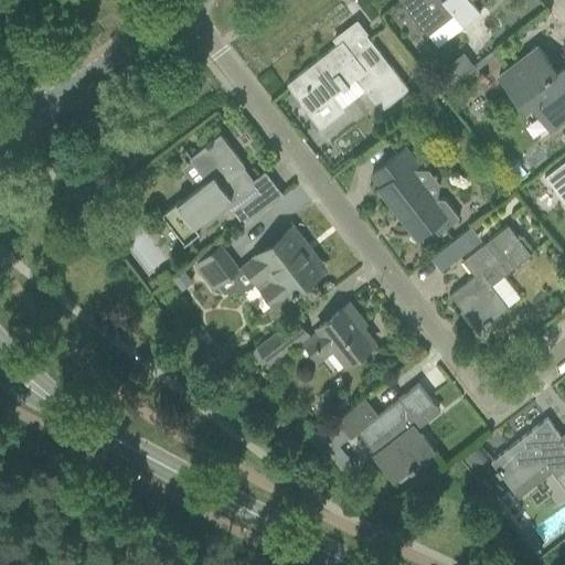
[(480,13),(470,2),(472,0),(398,0),(426,35),(452,14),(462,28),(480,13)]
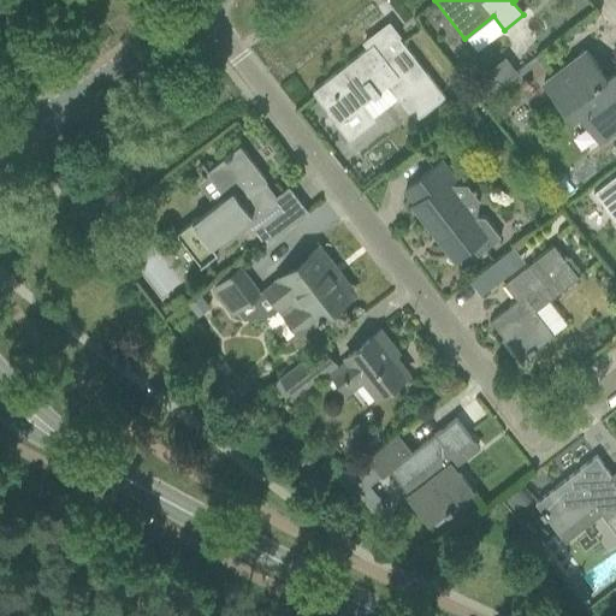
[(369,46),(312,92),(349,140),(375,119),(363,104),(386,86),(415,122),(445,98),(396,34),(395,35),(388,25),(389,24),(388,23),(363,42),(365,43),(366,42),(369,46)]
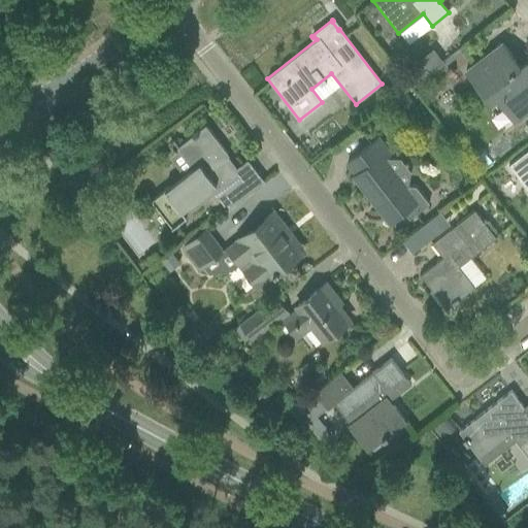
[(504,95),(523,119),(527,114),(527,74),(526,76),(501,44),(465,71),(491,105),(504,95)]
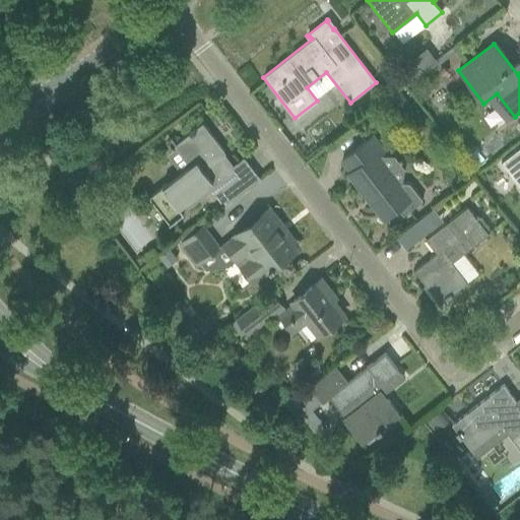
[(426,48),(394,73),(405,85),(437,61),(426,48)]
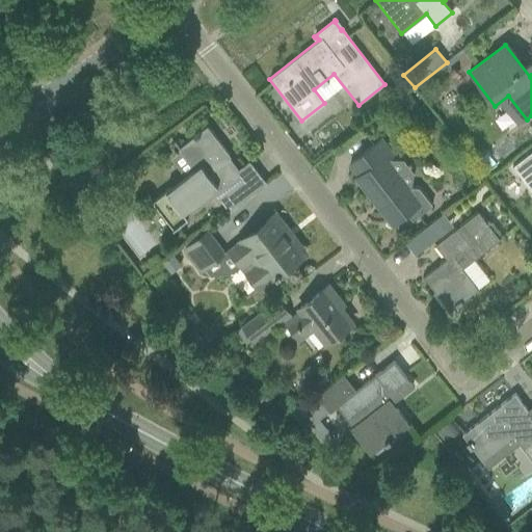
[(404,77),(394,84),(402,96),(413,88),(404,77)]
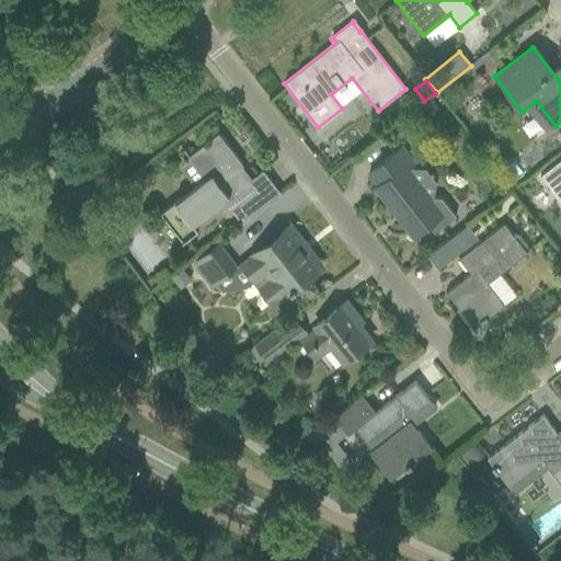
[(161,214),(182,241),(250,186),(248,183),(247,184),(235,170),(241,164),(218,135),(187,158),(205,180),(161,214)]
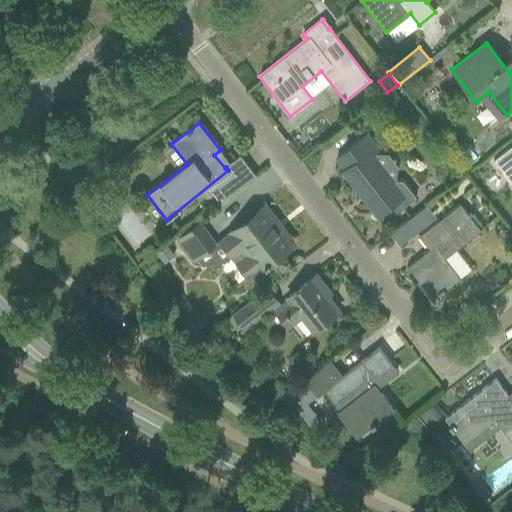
[(380,149),(368,133),(336,158),(345,169),(341,171),(377,217),(392,206),(397,212),(416,197),(403,180),(395,180),(394,180),(374,154),(380,149)]
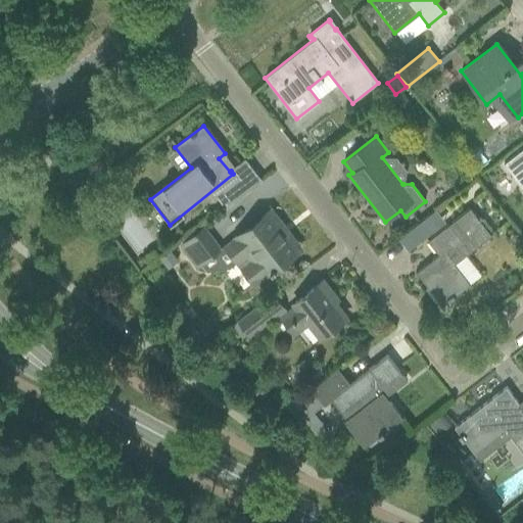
[(522,146),(503,162),(522,188),(522,146)]
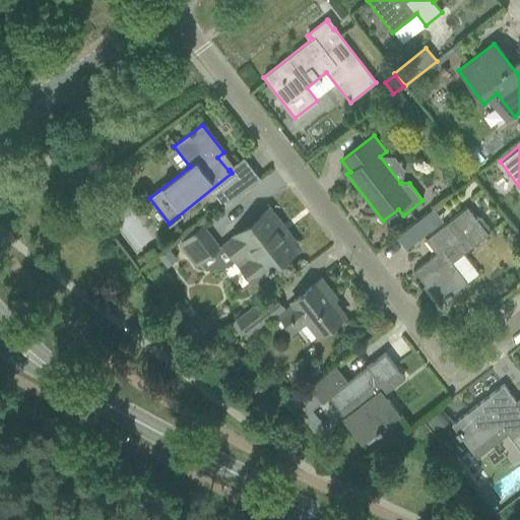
[(238,174),(222,185),(213,193),(223,206),(248,187),(238,174)]
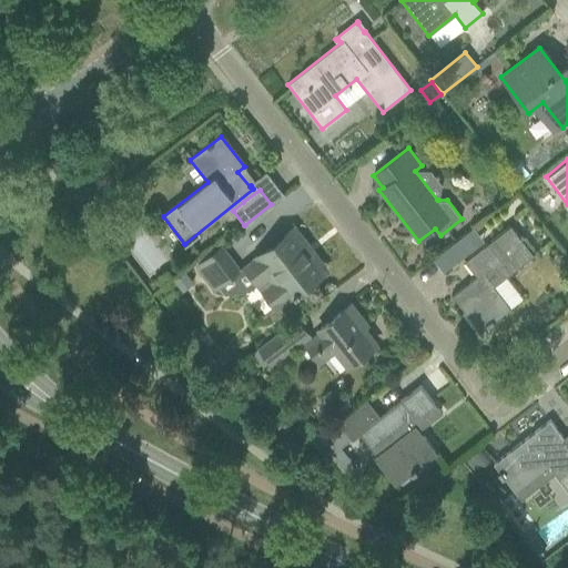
[(479,332),(480,331),(509,308),(493,286),(533,255),(510,226),(464,262),(476,276),(452,295),(479,332)]
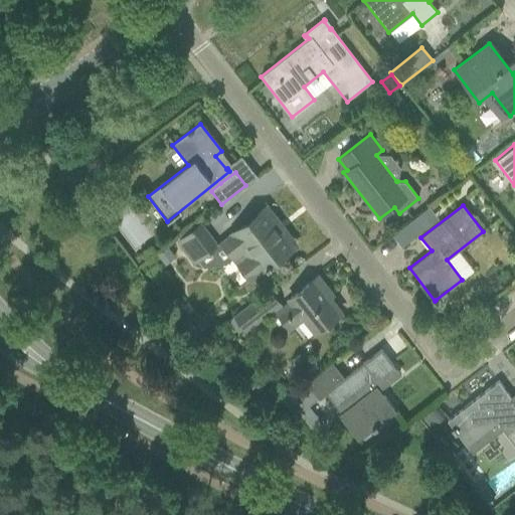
[(430,206),(406,223),(391,234),(401,246),(439,218),(430,206)]
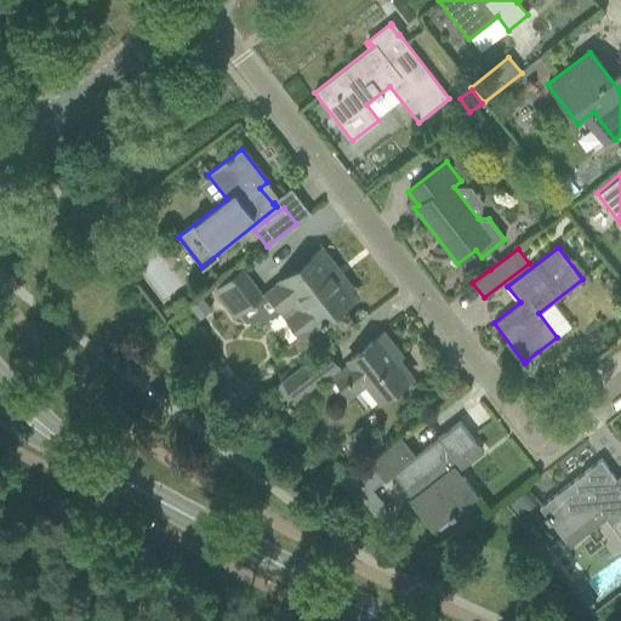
[(320,251),(280,281),(266,292),(301,339),(349,301),(330,275),(336,271),(320,251)]
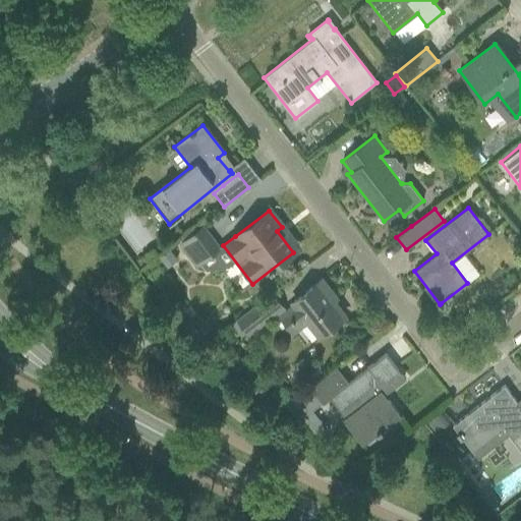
[(203,226),(179,244),(196,267),(201,263),(208,271),(221,261),(215,252),(220,248),(203,226)]
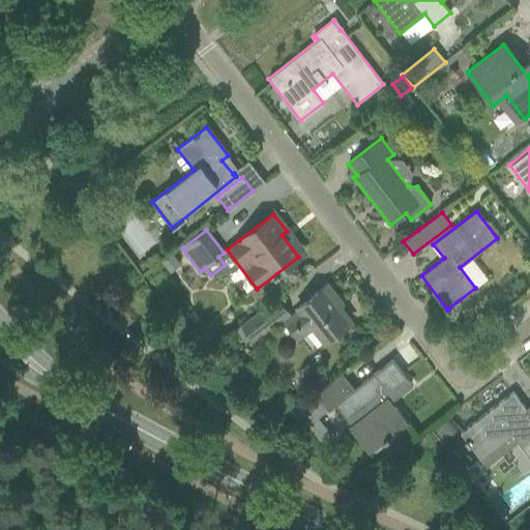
[(172,254),(162,261),(169,271),(179,263),(172,254)]
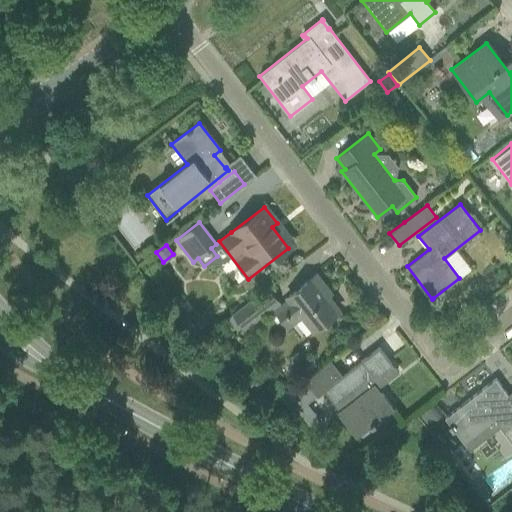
[(329,294),(315,275),(288,296),(291,300),(276,311),(288,327),(303,315),(314,329),(337,311),(326,296),(329,294)]
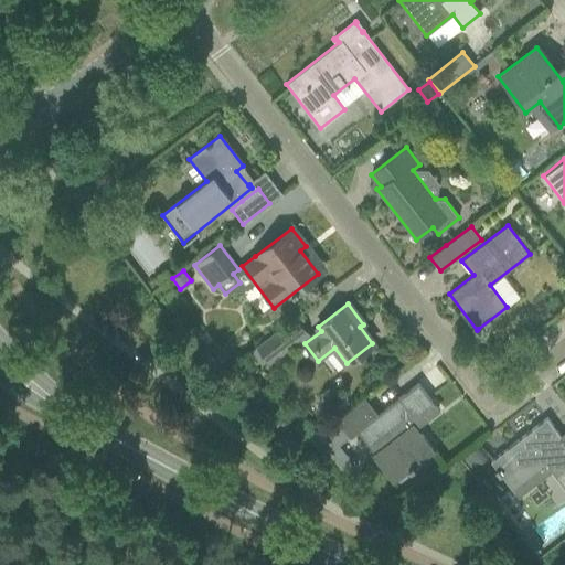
[(257,345),(269,361),(305,333),(294,318),(257,345)]
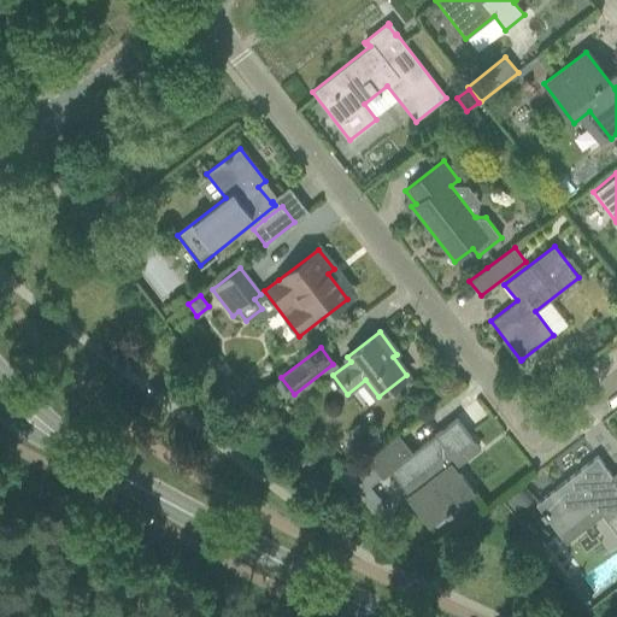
[(398,434),(366,458),(382,477),(391,470),(392,471),(405,488),(410,494),(406,497),(429,526),(440,517),(472,491),(459,474),(453,479),(448,471),(453,466),(477,447),(456,419),(413,452),(398,434)]
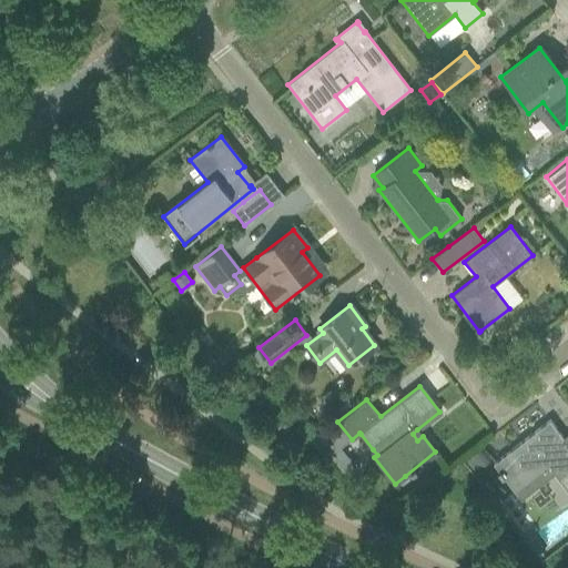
[(567,432),(563,437),(548,421),(493,465),(515,492),(547,466),(567,492),(567,432)]
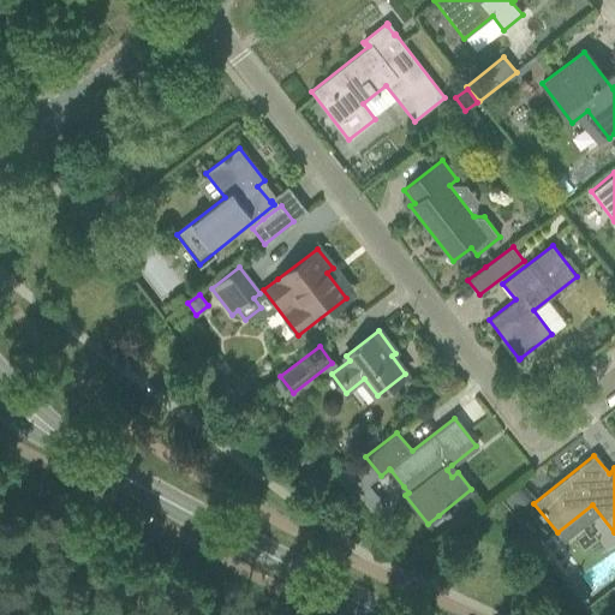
[(365,457),(338,479),(352,497),(353,497),(357,494),(370,484),(381,476),(365,457)]
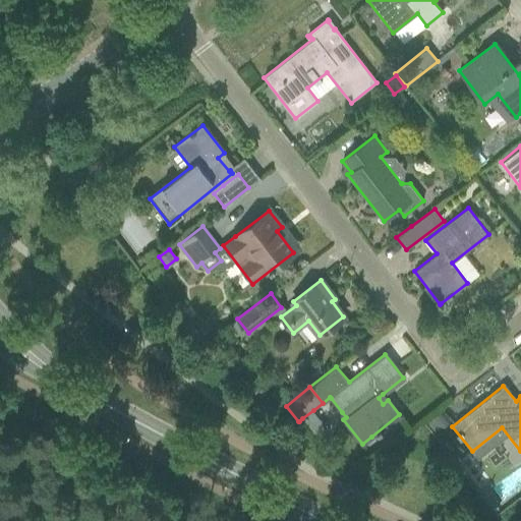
[(442,408),(431,417),(432,418),(439,426),(440,428),(451,420),(442,408)]
